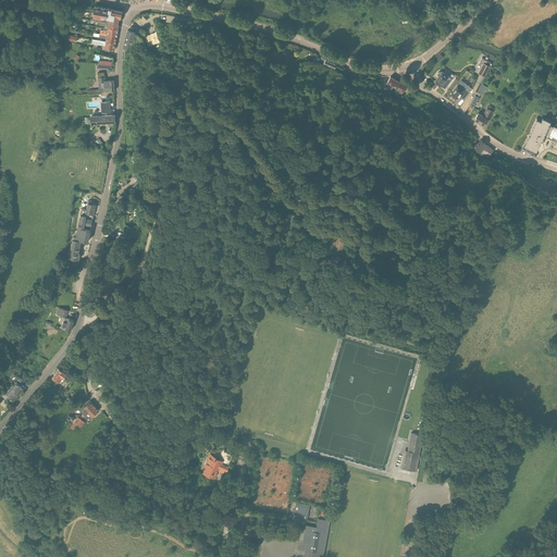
[(36,2),(28,0),(27,4),(19,3),(17,9),(27,10),(26,13),(35,14),(36,12),(44,13),(45,8),(38,7),(39,1),(37,0),(36,2)]
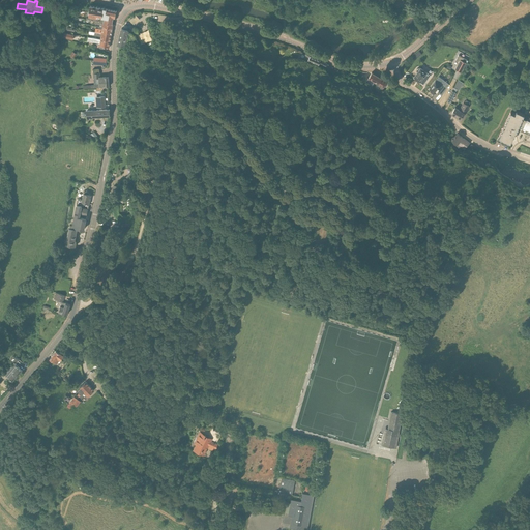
[(76,17),(93,21),(93,20),(104,22),(107,8),(104,7),(104,8),(90,5),(89,12),(86,11),(81,10),(76,17)]
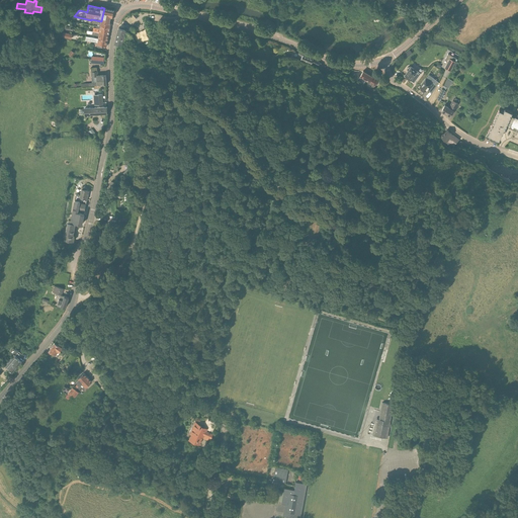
[(101,21),(109,23),(110,16),(113,17),(114,10),(104,8),(101,21)]
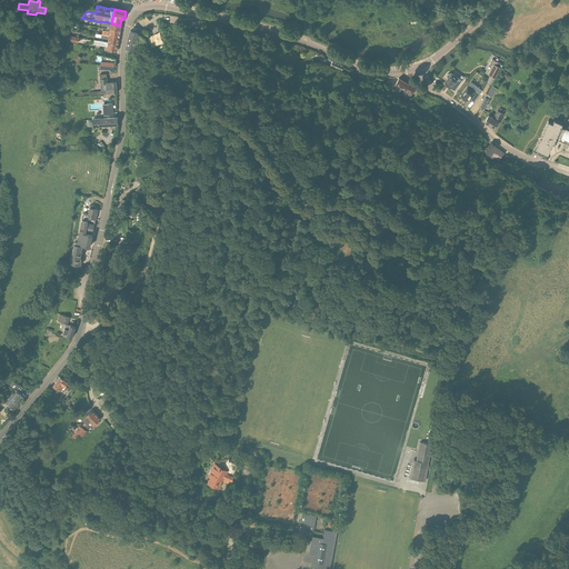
[(111,29),(120,31),(121,26),(120,26),(111,23),(100,21),(100,22),(100,25),(111,27),(111,29)]
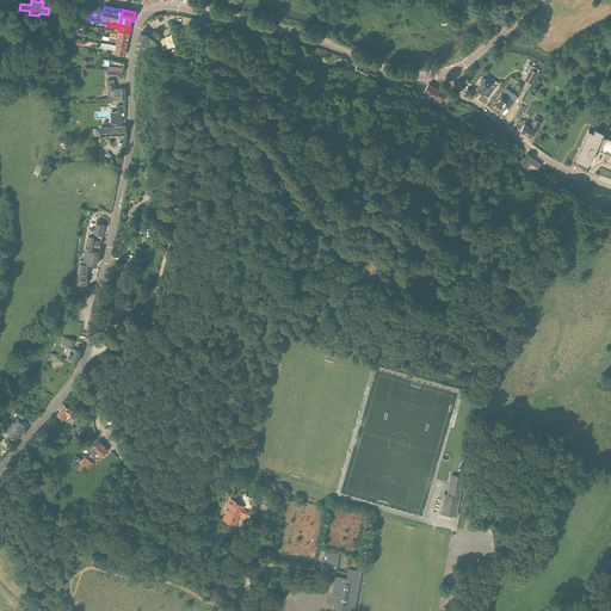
[(144,54),(149,35),(152,36),(153,31),(146,29),(144,29),(144,30),(143,30),(143,31),(142,34),(140,34),(137,44),(136,51),(144,54)]
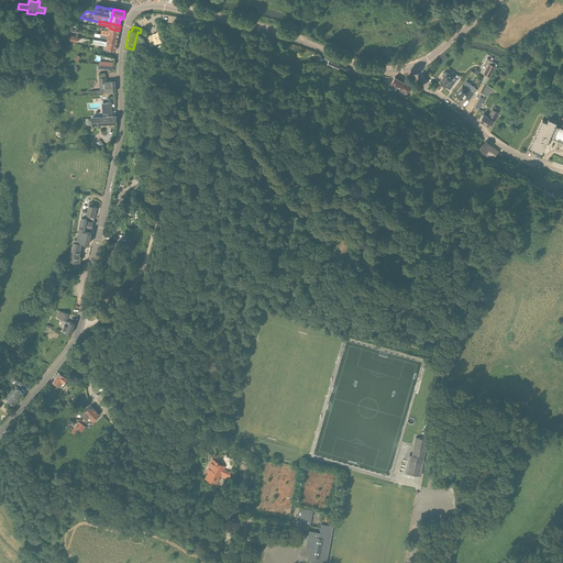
[(100,34),(118,37),(119,31),(110,29),(109,32),(101,30),(100,34)]
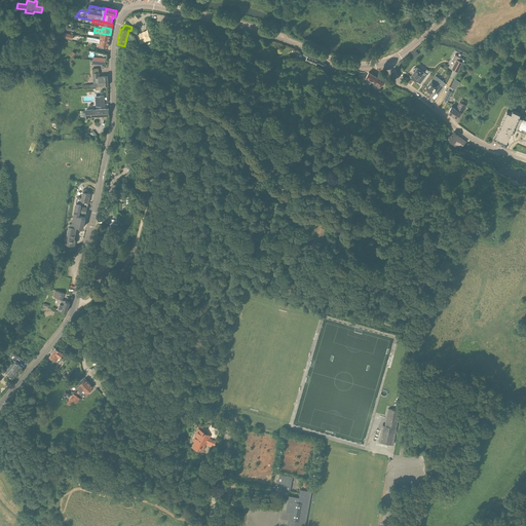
[(148,30),(137,34),(141,44),(152,40),(148,30)]
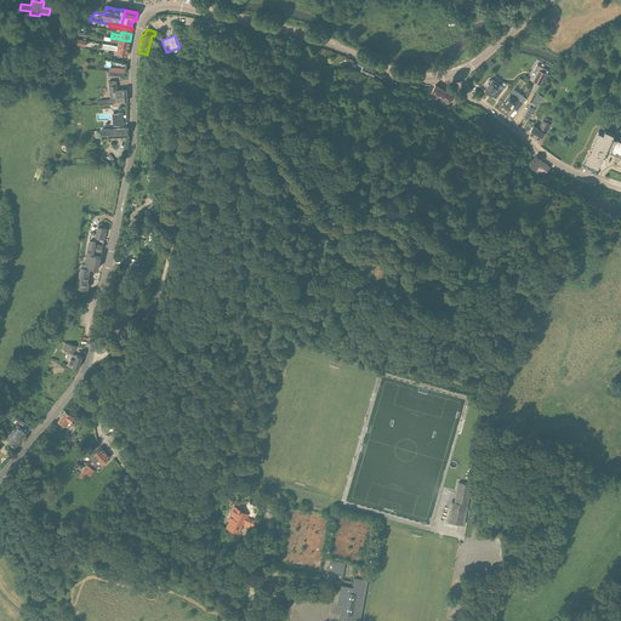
[(119,43),(118,46),(118,47),(129,50),(130,41),(110,38),(104,36),(103,40),(119,43)]
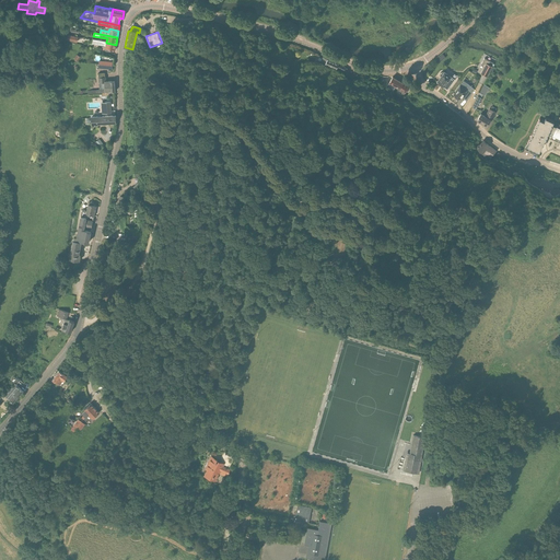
[(105,48),(115,50),(116,45),(106,43),(106,42),(93,39),(92,44),(95,44),(103,45),(106,46),(105,48)]
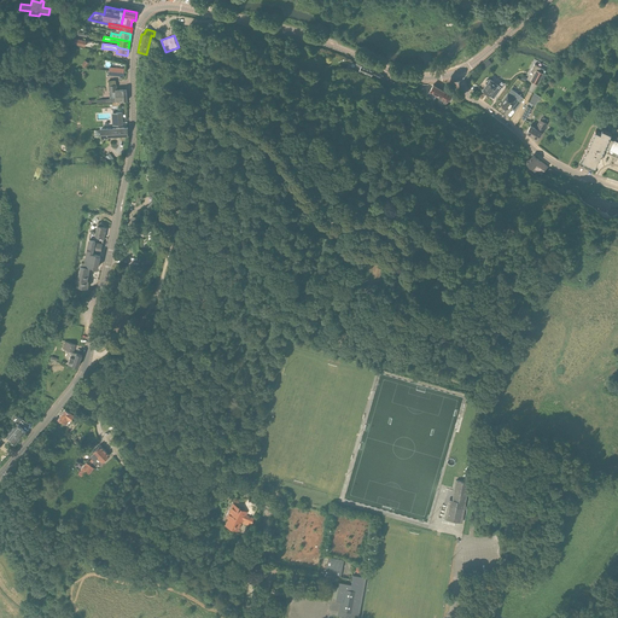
[(481,66),(484,70),(493,63),(489,59),(481,66)]
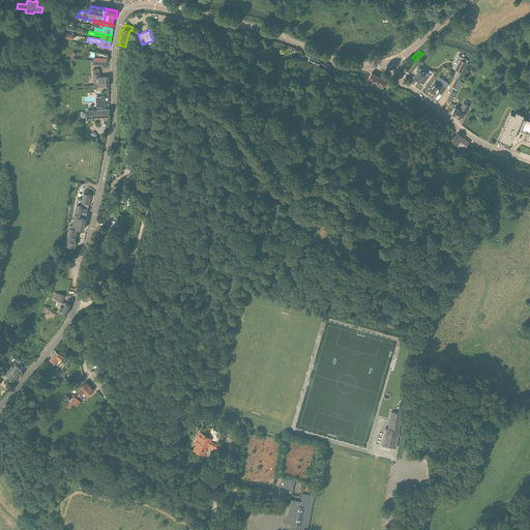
[(321,60),(305,55),(303,60),(307,61),(307,62),(318,66),(319,65),(325,68),(327,63),(320,61),(321,60)]
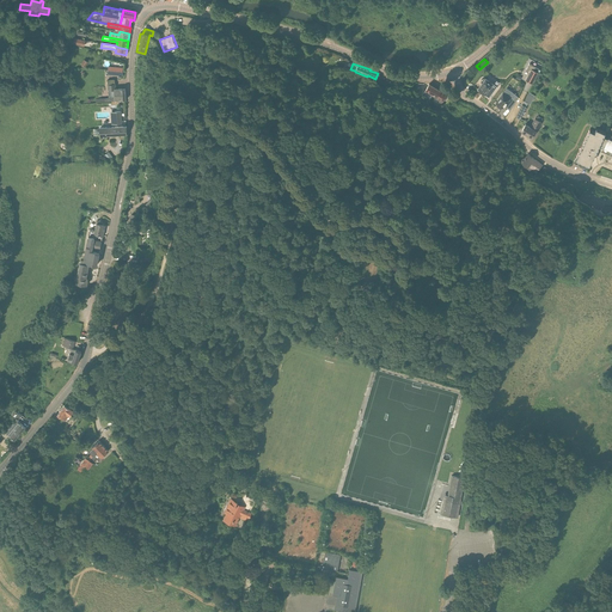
[(537,73),(531,69),(525,80),(532,84),(537,73)]
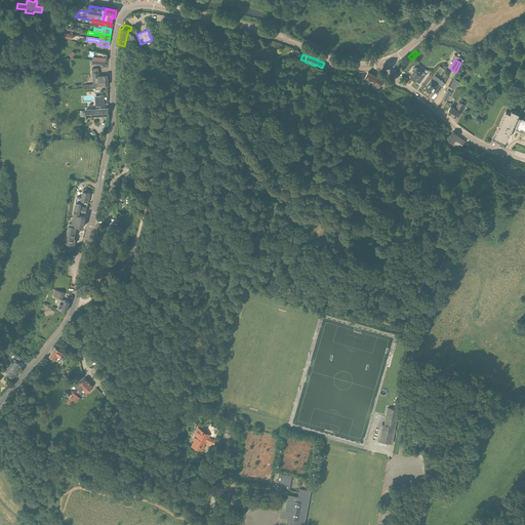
[(420,71),(416,68),(415,68),(414,68),(413,68),(413,69),(412,70),(413,71),(413,72),(410,76),(411,77),(411,78),(412,79),(413,79),(419,84),(427,74),(420,70),(420,71)]
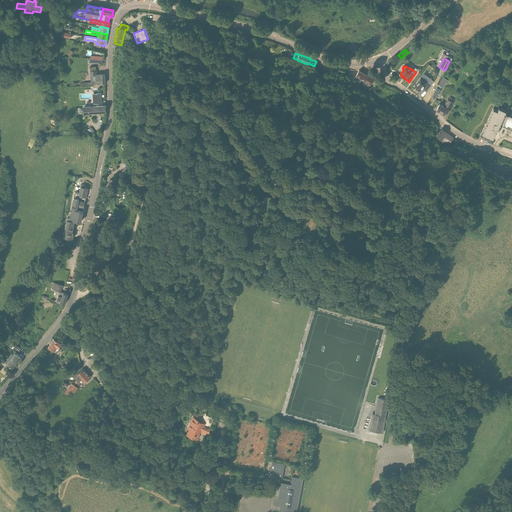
[(353,80),(359,84),(364,73),(359,70),(355,76),(355,77),(353,80)]
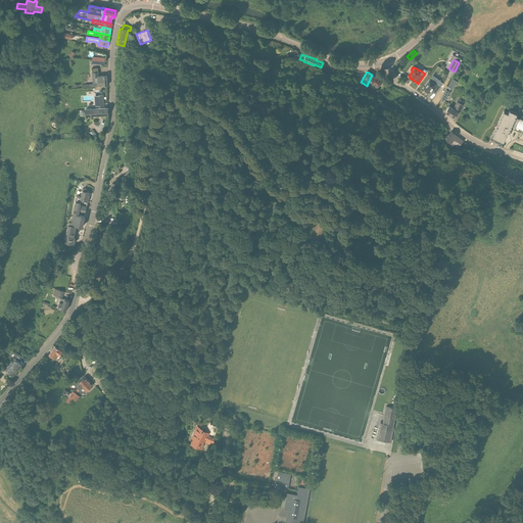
[(82,88),(97,87),(102,86),(107,86),(107,76),(99,76),(98,73),(92,73),(93,77),(98,77),(98,83),(82,85),(82,88)]
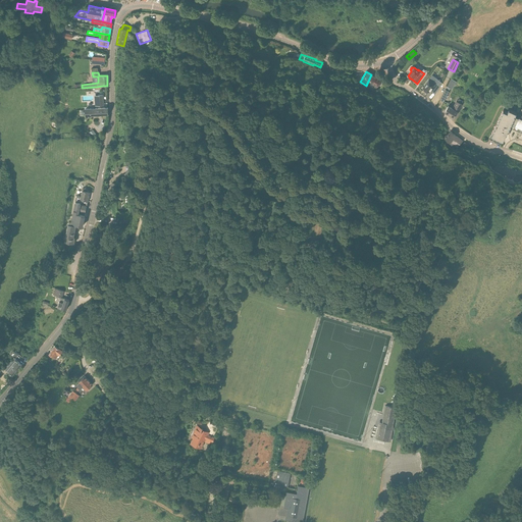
[(376,77),(371,74),(366,86),(367,87),(369,83),(372,84),(376,77)]
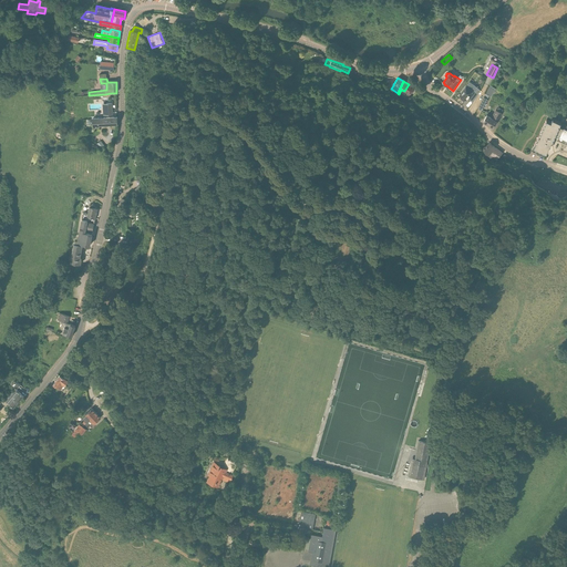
[(465,100),(474,88),(468,83),(460,95),(465,100)]
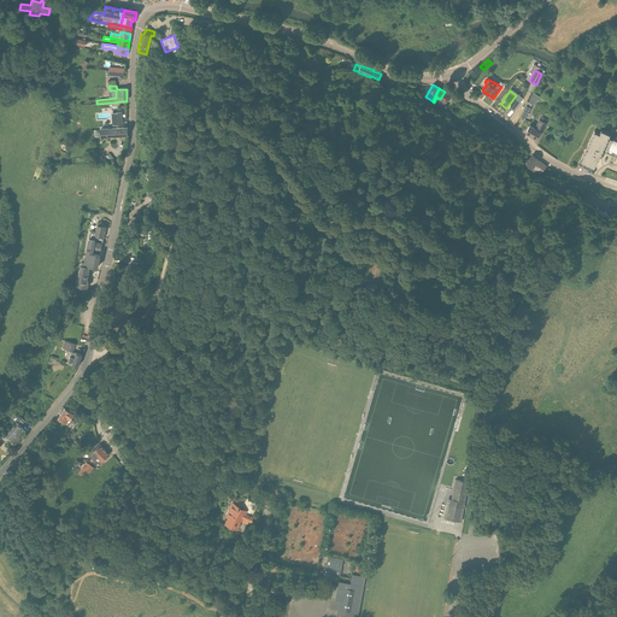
[(445,92),(440,99),(446,103),(451,95),(445,92)]
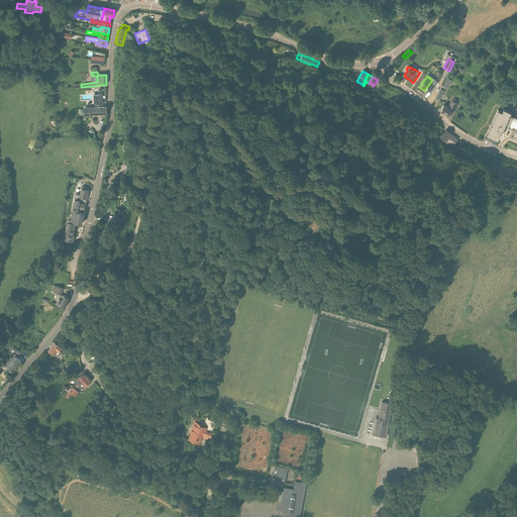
[(443,85),(442,85),(435,99),(439,100),(444,91),(443,90),(445,87),(447,89),(449,84),(449,83),(450,81),(446,79),(443,85)]
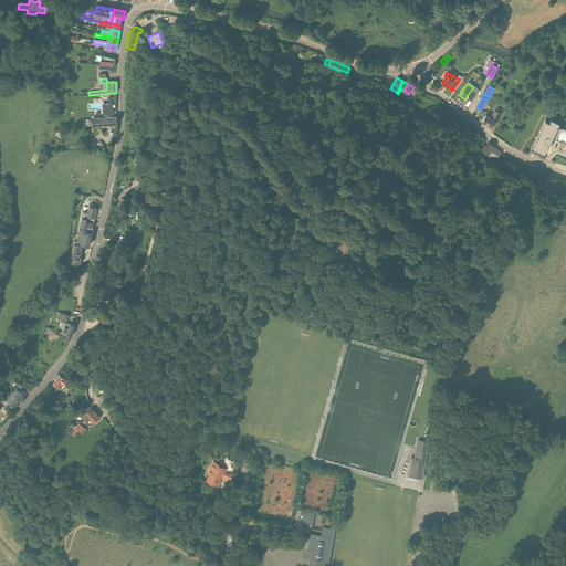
[(112,103),(103,103),(103,115),(113,115),(112,103)]
